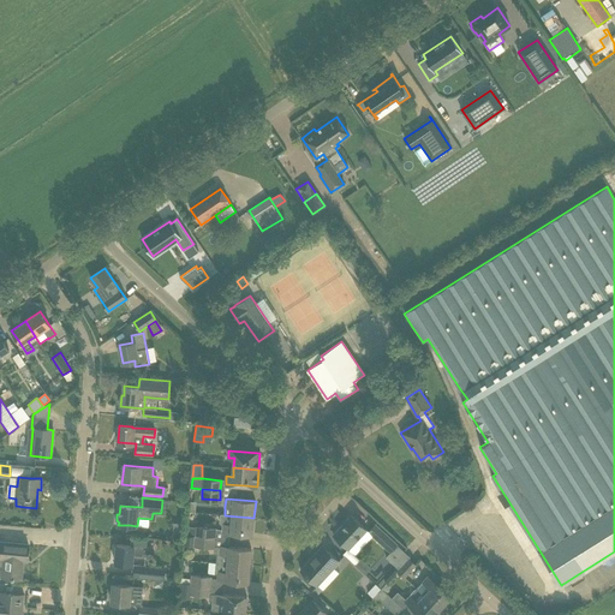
[(254,518),(225,515),(220,514),(219,523),(221,524),(224,524),(222,532),(252,535),(254,518)]
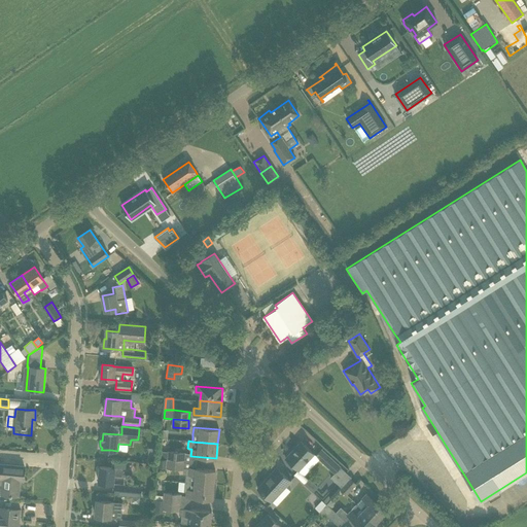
[(301,442),(285,458),(292,465),(299,470),(304,476),(319,459),(315,456),(316,455),(314,454),(301,442)]
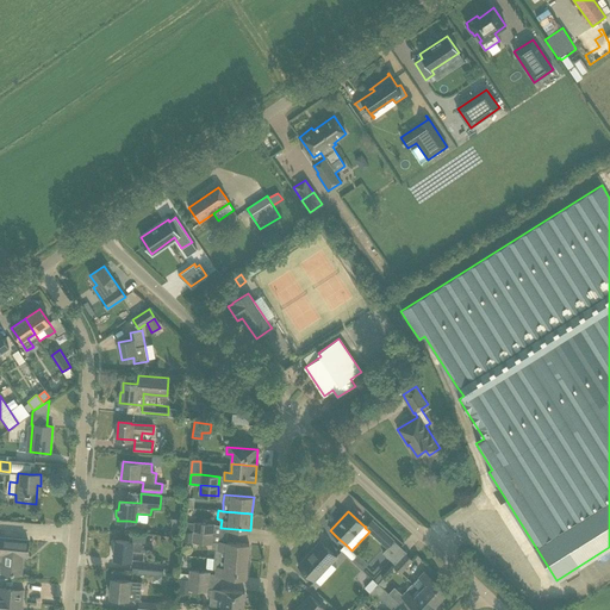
[(394,541),(372,520),(366,527),(365,528),(369,531),(387,548),(394,541)]
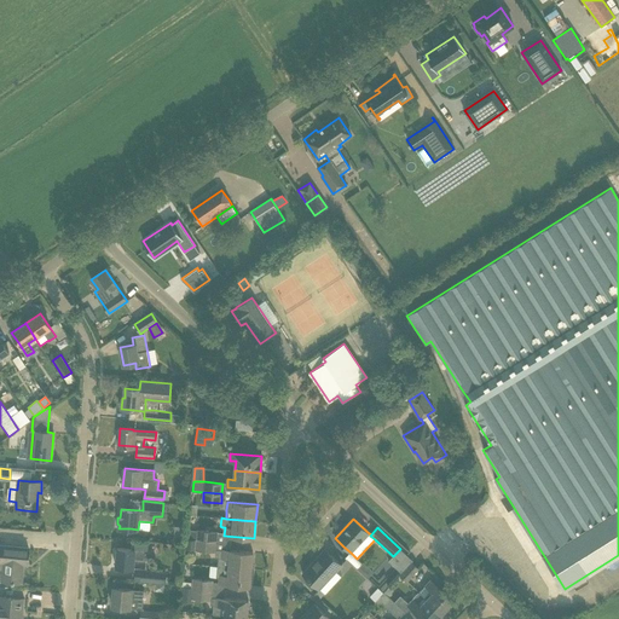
[(187,532),(186,538),(197,539),(217,542),(217,532),(198,531),(197,533),(187,532)]
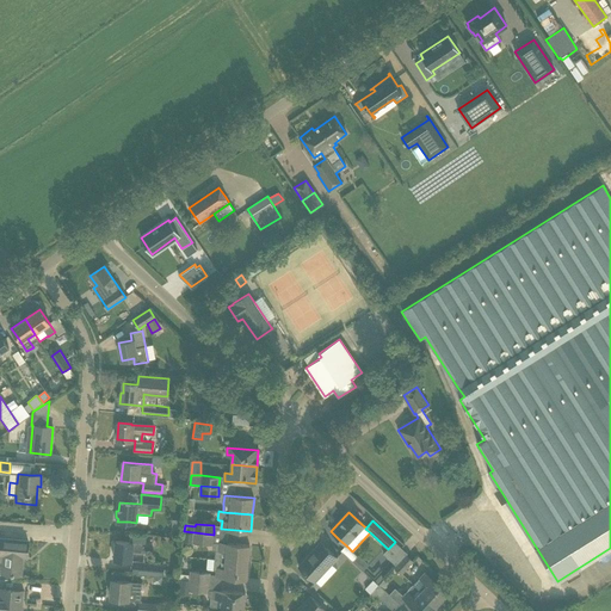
[(195,532),(184,531),(183,541),(213,543),(214,535),(195,532)]
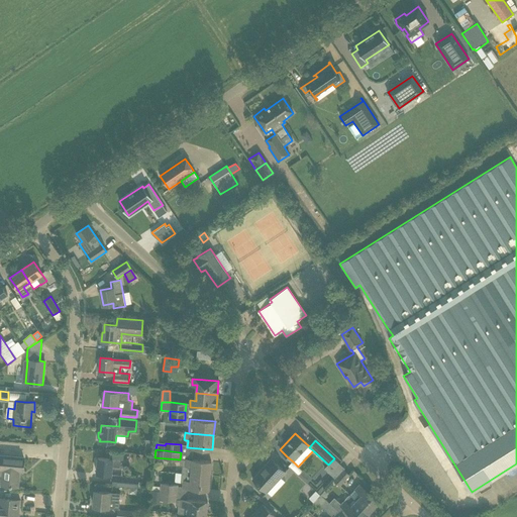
[(97,474),(106,475),(111,475),(112,467),(122,468),(124,452),(110,451),(110,458),(98,457),(97,474)]
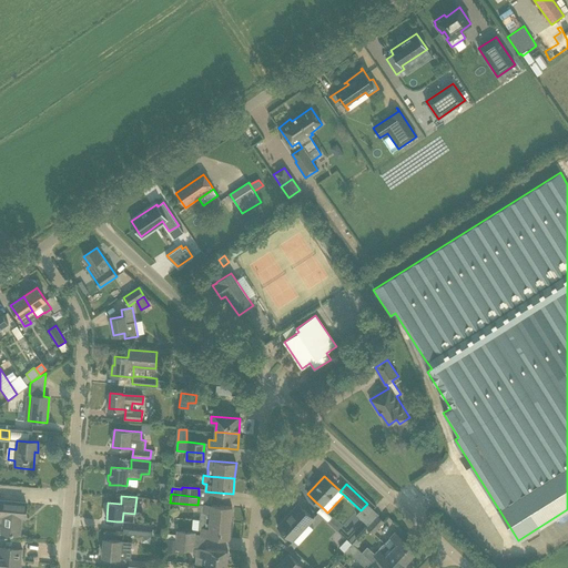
[(27,503),(16,501),(0,499),(0,516),(3,516),(2,533),(20,535),(21,518),(24,518),(27,503)]
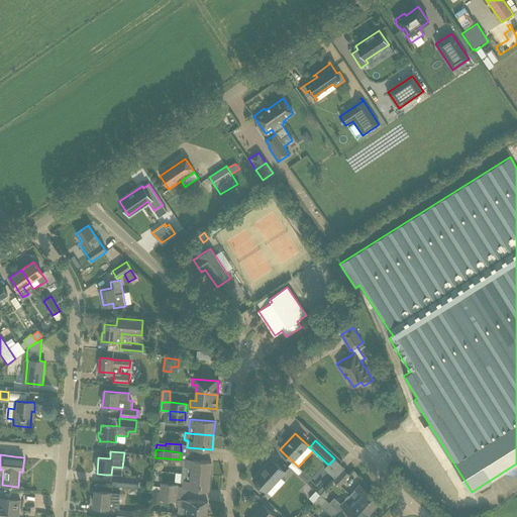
[(182,458),(181,466),(182,466),(182,473),(210,476),(211,461),(193,459),(182,458)]
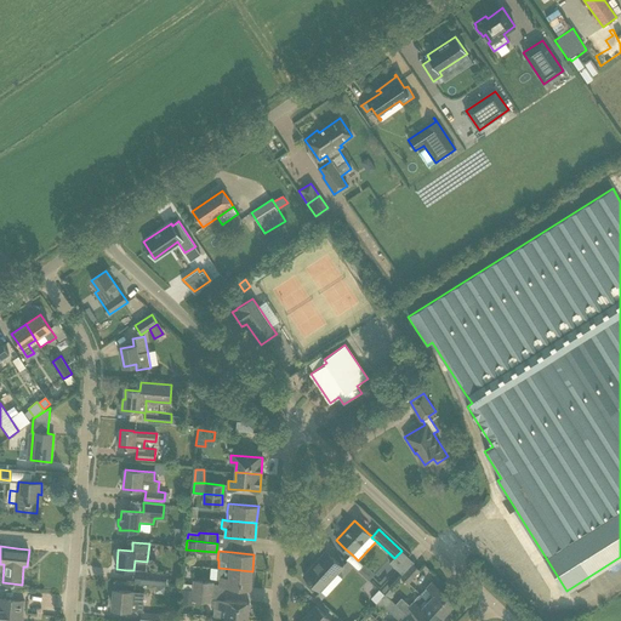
[(325,551),(303,575),(320,591),(325,596),(332,586),(329,582),(342,567),(335,559),(325,551)]
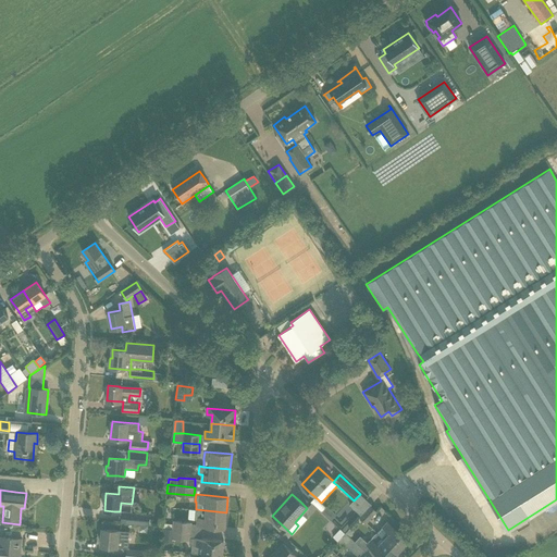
[(360,494),(354,500),(349,505),(361,516),(370,506),(371,505),(360,494)]
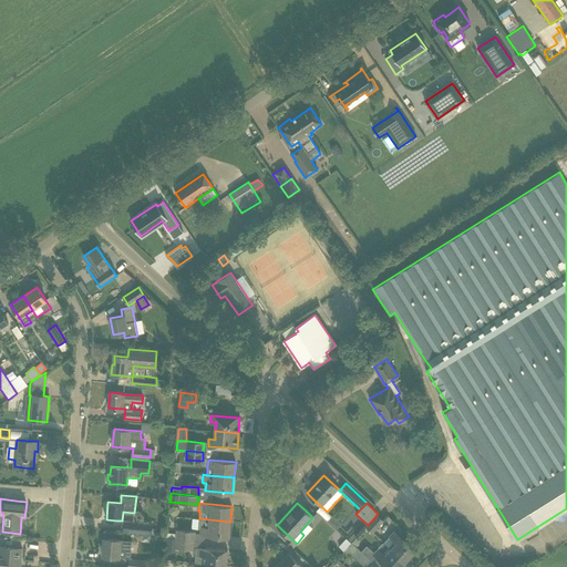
[(367,526),(373,533),(383,521),(377,515),(368,525),(367,526)]
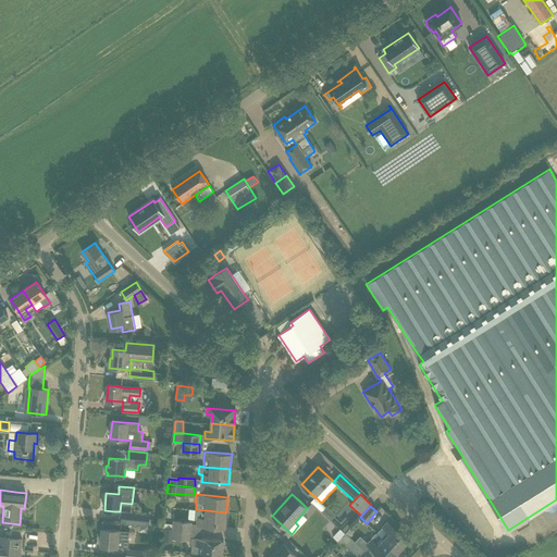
[(226,512),(196,509),(195,519),(197,520),(197,524),(225,528),(226,512)]
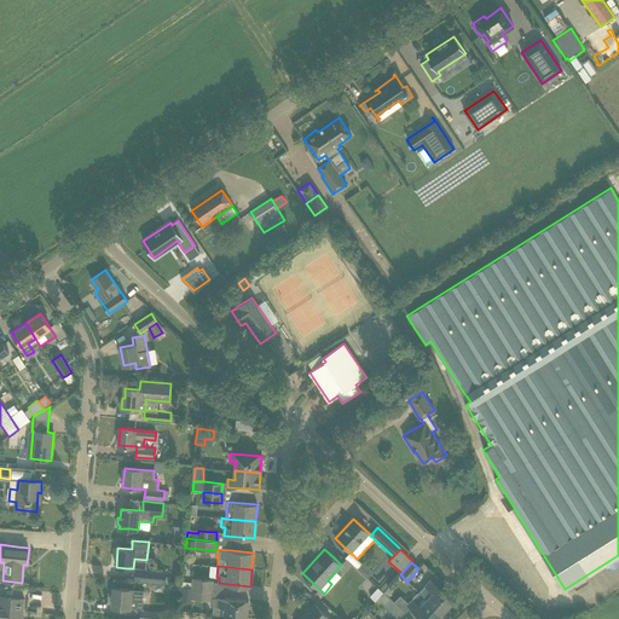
[(166,584),(167,572),(136,570),(134,582),(166,584)]
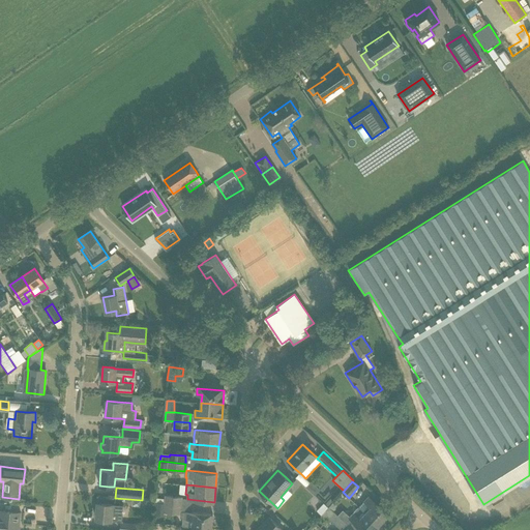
[(181,505),(182,497),(166,496),(165,503),(181,505)]
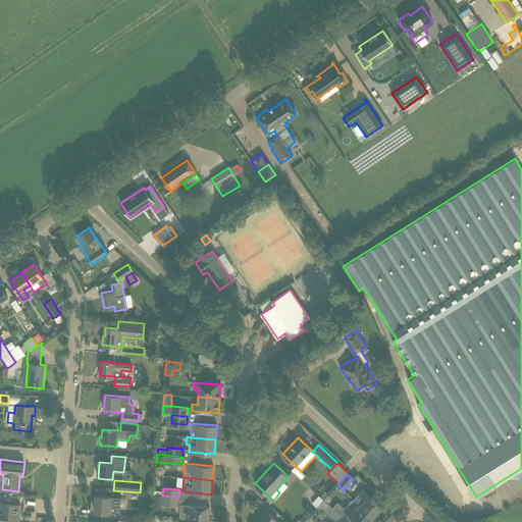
[(358,493),(364,499),(359,505),(373,518),(383,507),(363,488),(358,493)]
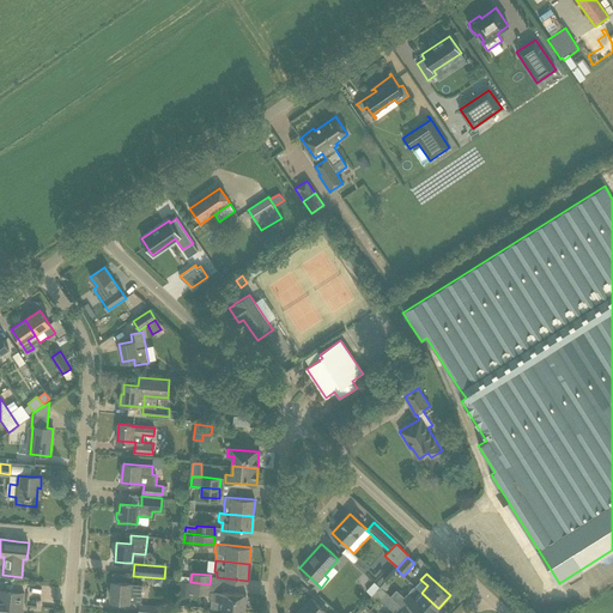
[(111,601),(123,602),(128,602),(128,601),(141,602),(143,586),(131,584),(131,583),(113,582),(111,601)]
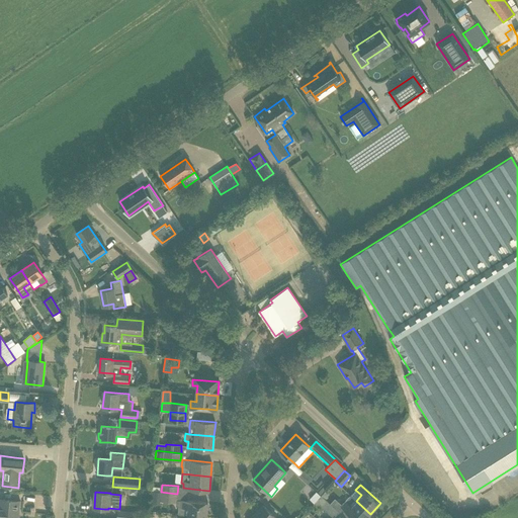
[(177,501),(177,500),(177,494),(161,492),(161,500),(177,501)]
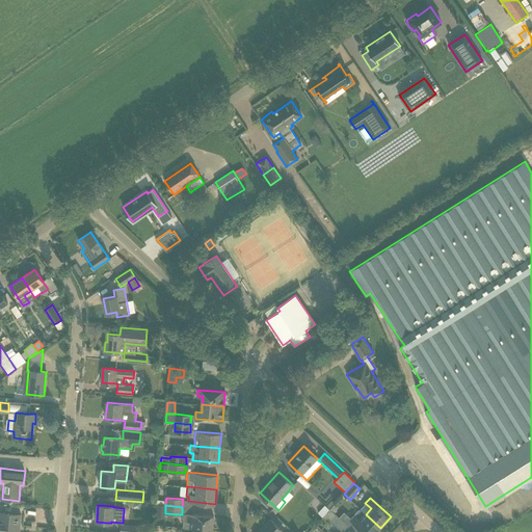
[(324,515),(329,509),(326,506),(325,505),(318,512),(322,516),(324,515)]
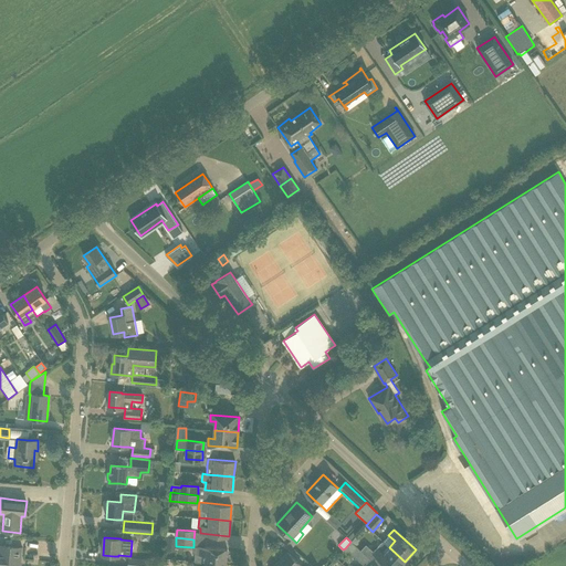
[(357,547),(350,542),(345,548),(352,554),(364,565),(370,559),(366,555),(363,552),(357,547)]
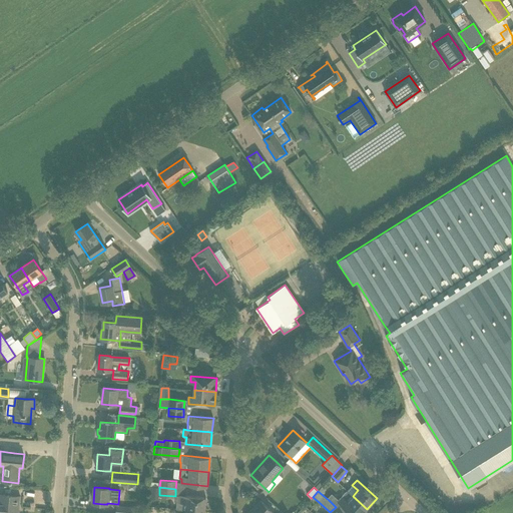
[(351,512),(362,512),(367,509),(353,496),(348,491),(342,496),(339,501),(336,498),(332,503),(336,507),(341,512),(345,507),(351,512)]
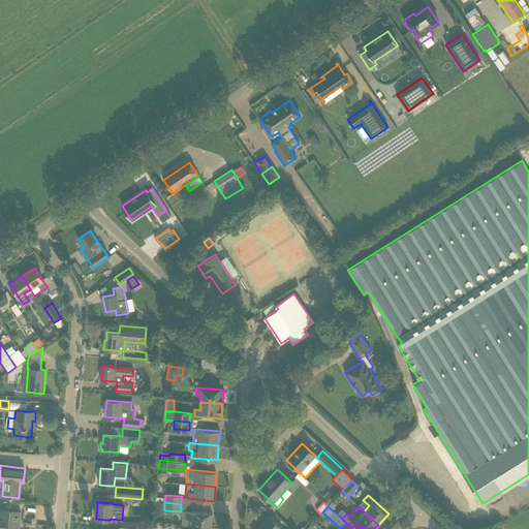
[(0,509),(0,528),(17,528),(18,524),(20,524),(21,511),(0,509)]
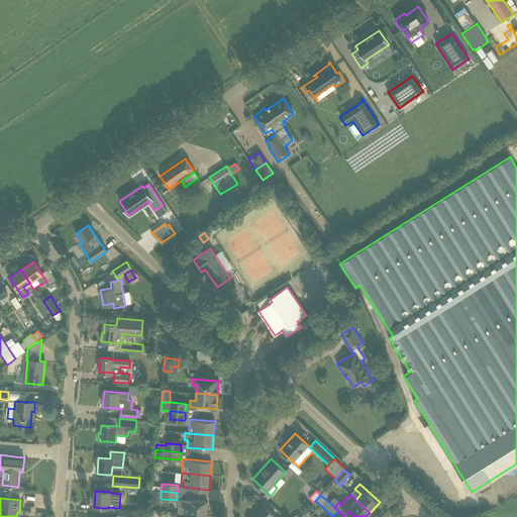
[(178,513),(188,514),(206,515),(207,501),(198,501),(189,500),(180,499),(179,506),(178,513)]
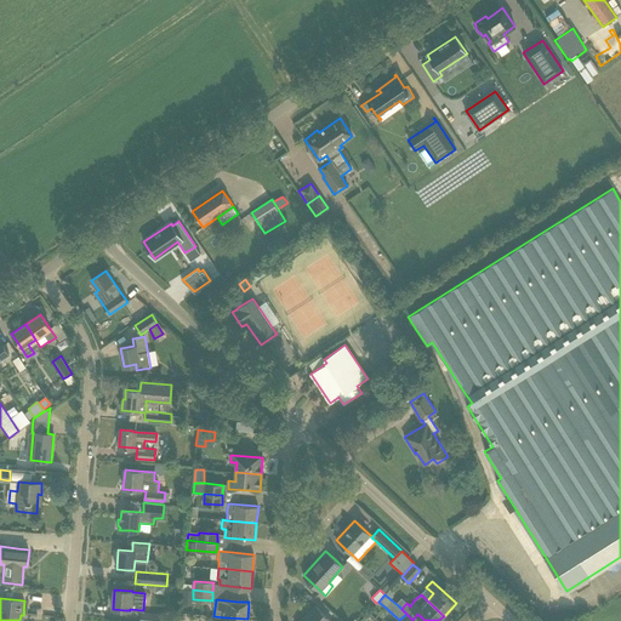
[(300,620),(329,620),(331,620),(315,605),(300,620)]
